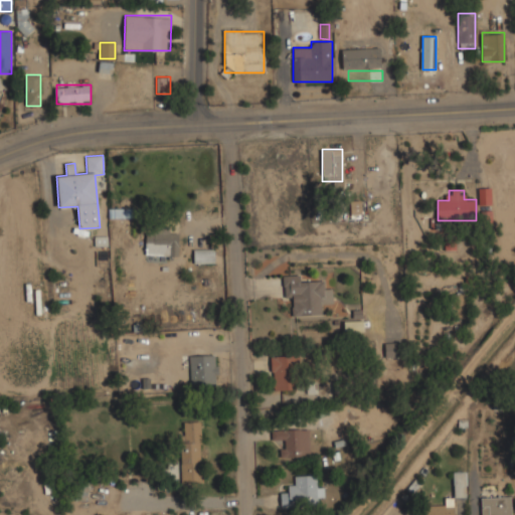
[(349,201),(350,215),(362,214),(361,200),(349,201)]
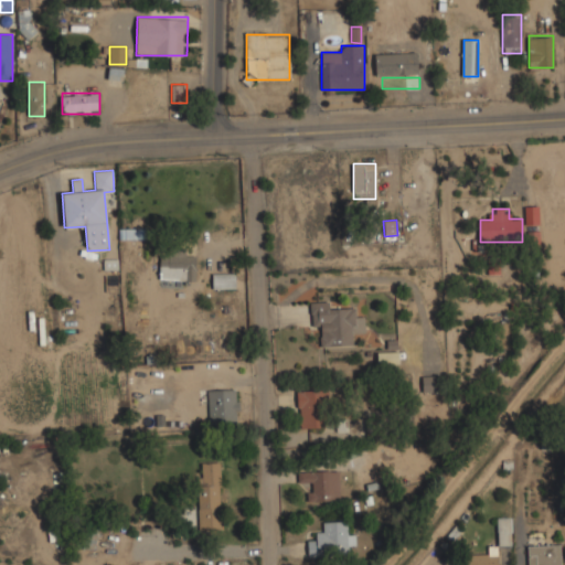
[(159,279),(184,279),(184,288),(195,288),(195,255),(159,255),(159,279)]
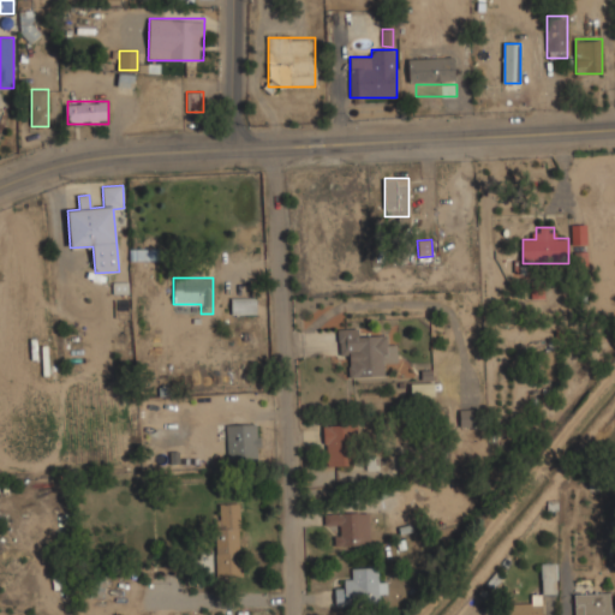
[(532,299),(547,299),(547,281),(532,281),(532,299)]
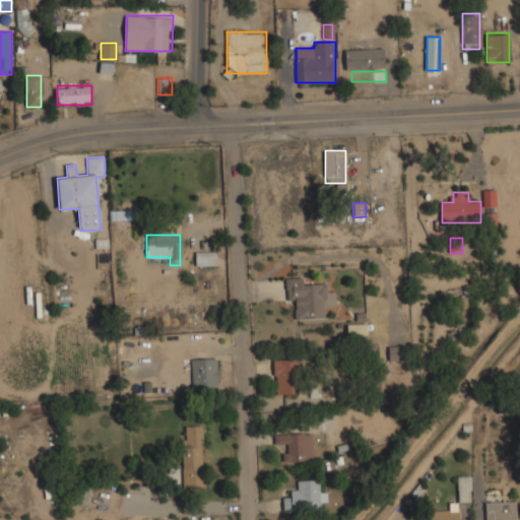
[(216,252),(195,252),(195,266),(216,265),(216,252)]
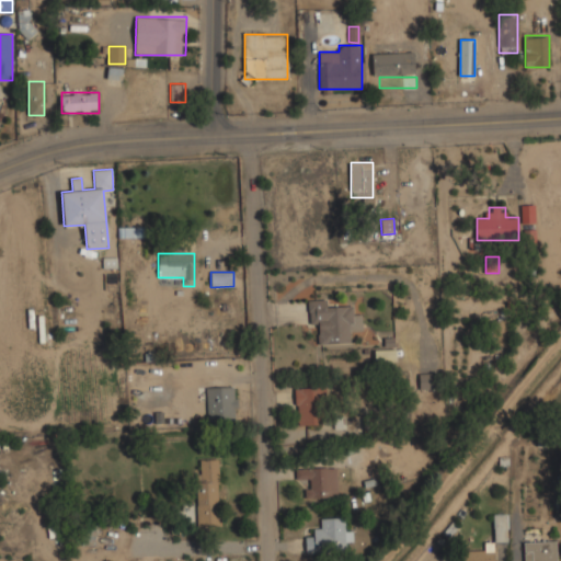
[(320,344),(352,343),(352,331),(364,331),(363,315),(354,316),(354,306),(329,308),(328,298),(308,299),(309,323),(319,322),(320,344)]
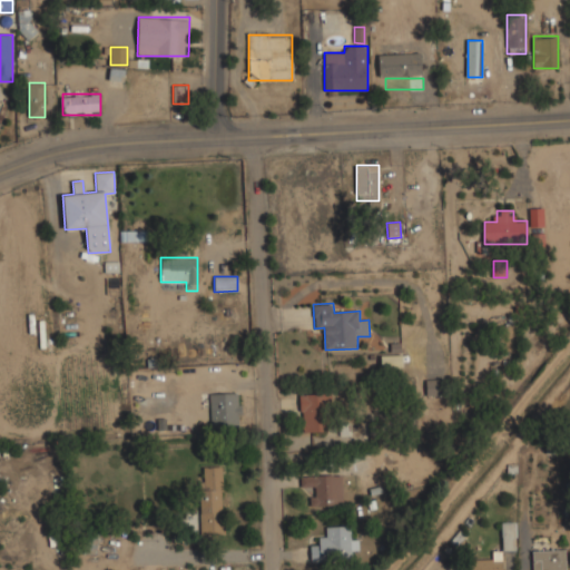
[(381,355),(381,367),(402,367),(402,354),(381,355)]
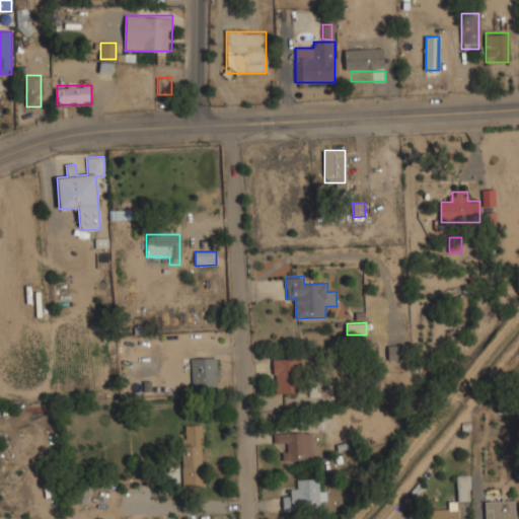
[(404,346),(387,346),(387,360),(404,360),(404,346)]
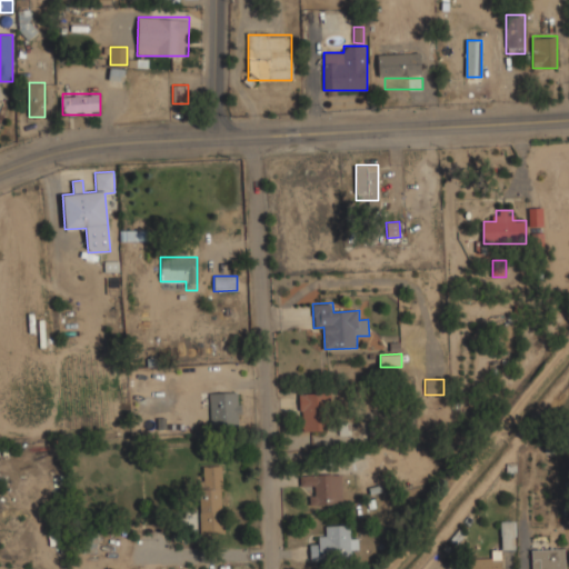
[(238,392),(209,393),(210,428),(239,427),(238,392)]
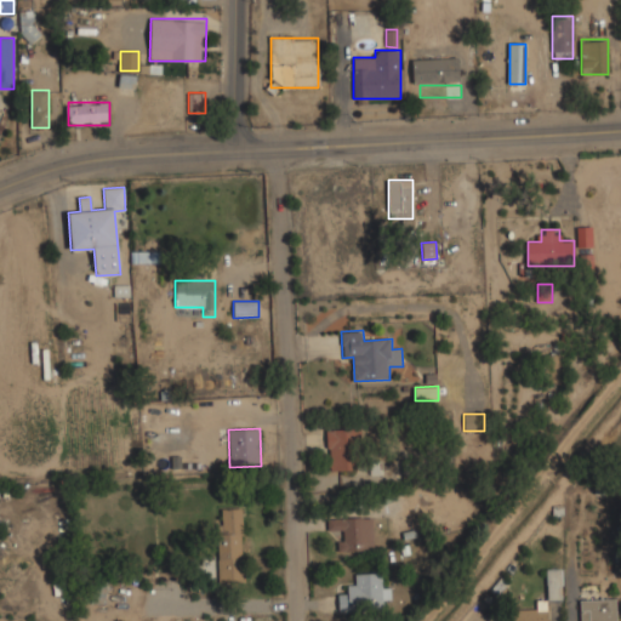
[(328,429),(328,471),(358,471),(358,429),(328,429)]
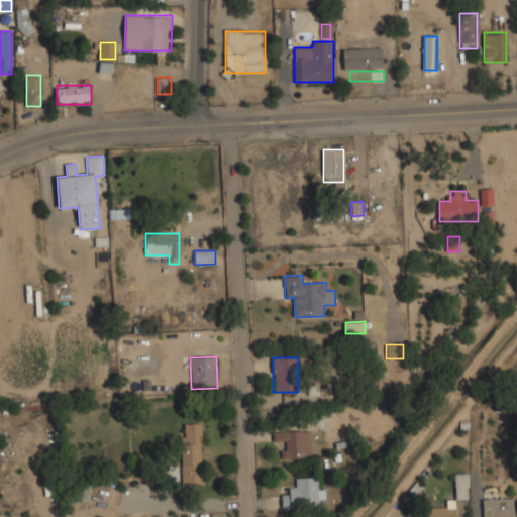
[(184,423),(185,436),(180,436),(182,485),(202,485),(201,422),(184,423)]
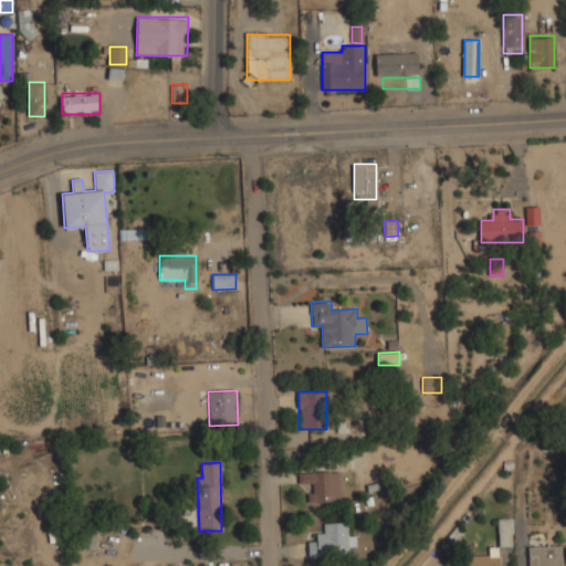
[(311,501),(342,501),(342,471),(299,471),(299,483),(311,483),(311,501)]
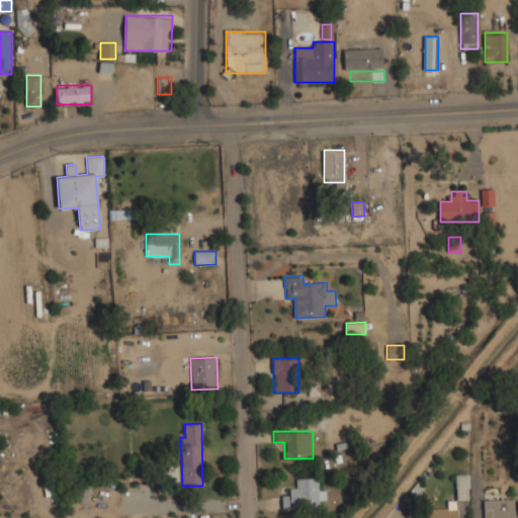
[(455,475),(456,501),(468,500),(468,475),(455,475)]
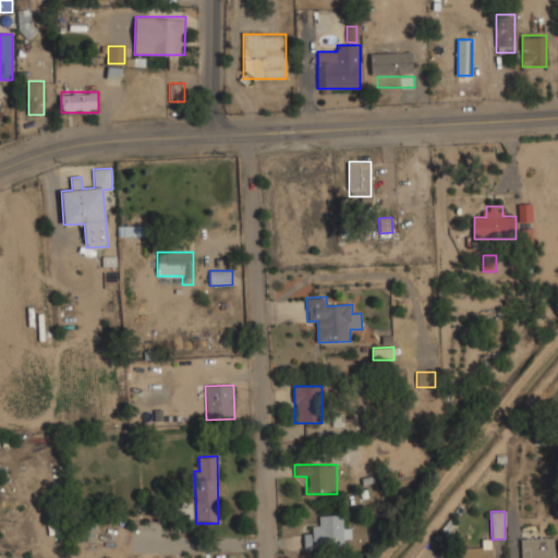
[(305,549),(344,548),(343,540),(352,540),(352,526),(342,526),(342,514),(314,516),(314,535),(304,535),(305,549)]
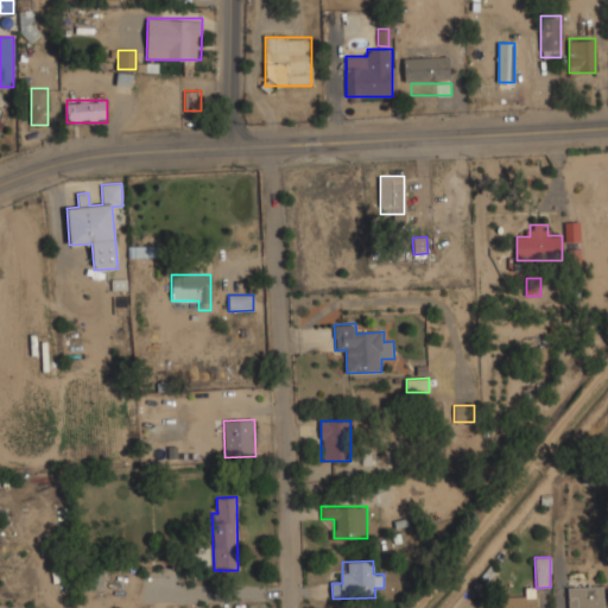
[(103,570),(87,570),(87,590),(102,590),(103,570)]
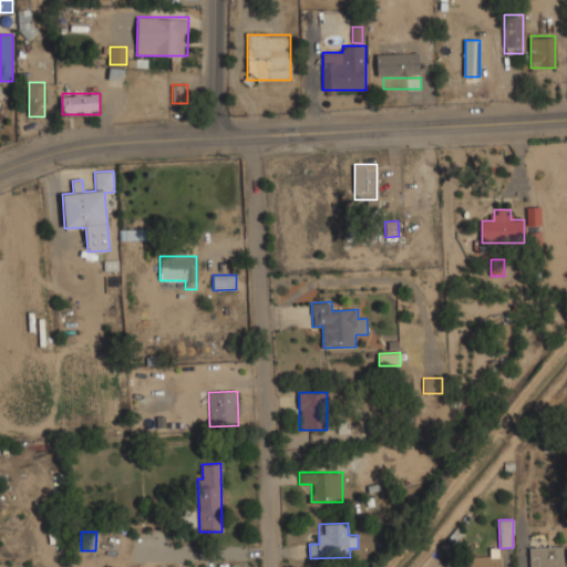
[(531,566),(564,566),(564,545),(531,545),(531,566)]
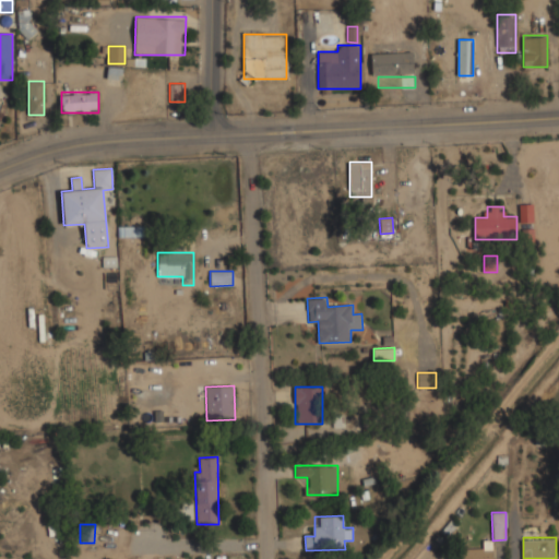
[(491,558),(491,539),(483,540),(483,548),(461,549),(461,558),(491,558)]
